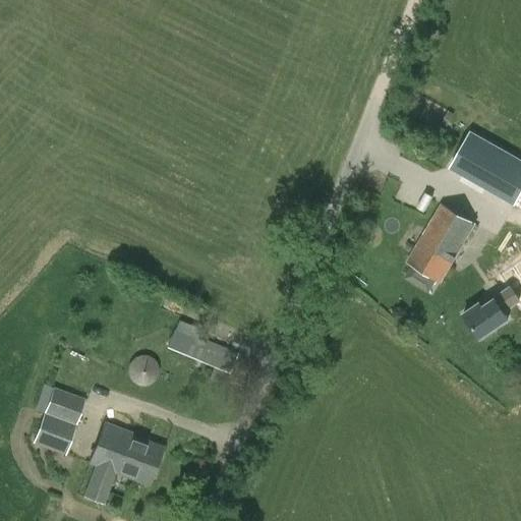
[(520,160),(470,131),(450,167),(514,204),(520,190),(520,160)]
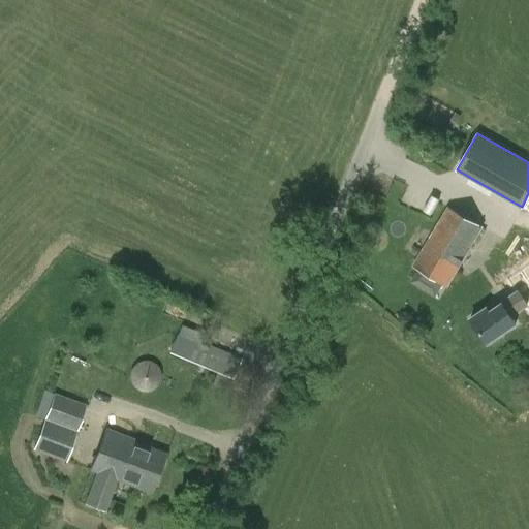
[(447,288),(484,228),(447,207),(412,267),(447,288)]
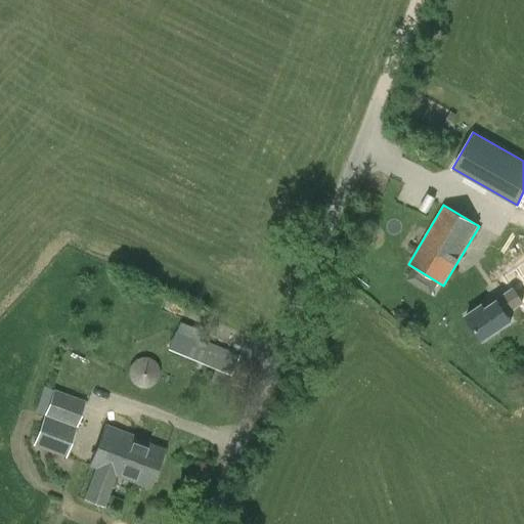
[(482,306),(467,316),(483,340),(511,321),(507,316),(506,314),(522,303),(520,301),(523,297),(523,285),(514,292),(513,290),(496,300),(484,308),(482,306)]
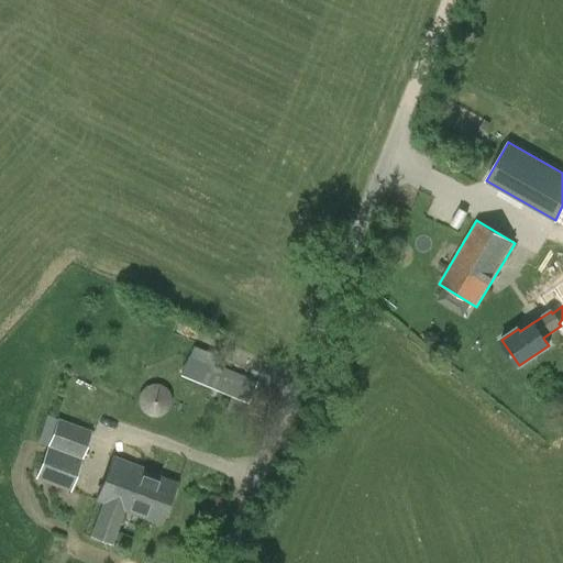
[(249,405),(257,383),(223,368),(222,372),(188,357),(180,376),(249,405)]
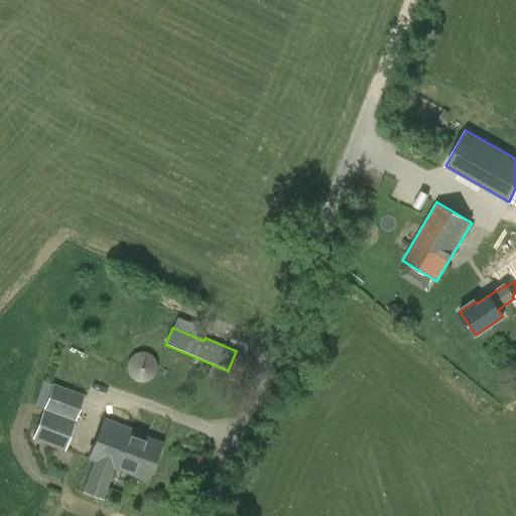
[(56,450),(65,454),(85,396),(53,385),(32,440),(56,449),(56,450)]
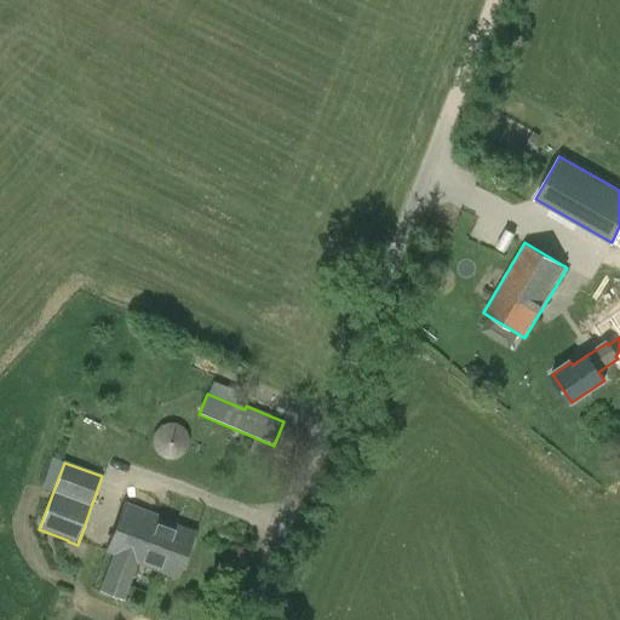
[(177,579),(190,544),(194,533),(158,518),(159,516),(125,503),(105,552),(114,555),(101,591),(124,600),(137,564),(177,579)]
